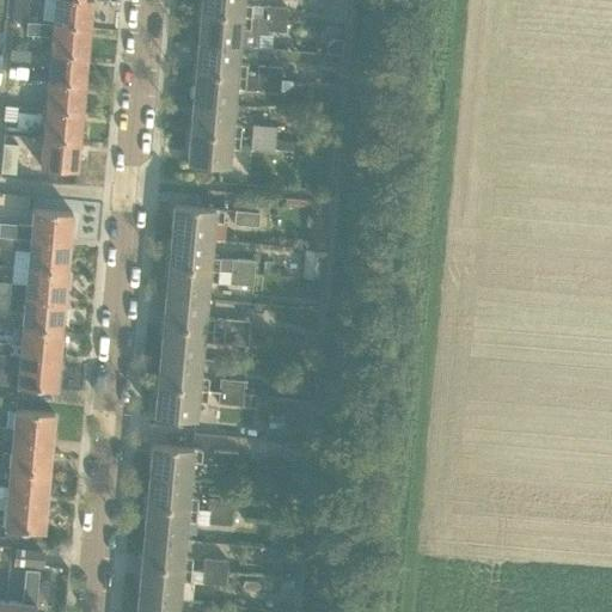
[(28,23),(29,0),(14,0),(13,22),(28,23)]
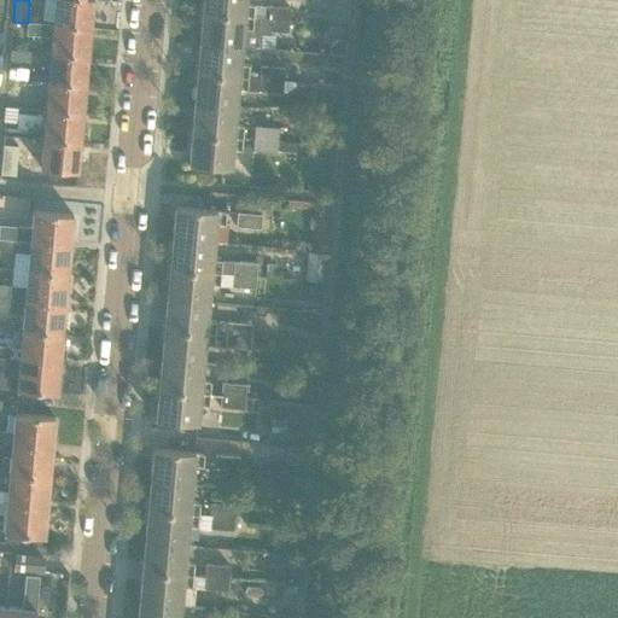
[(57,0),(54,25),(91,28),(93,0),(57,0)]
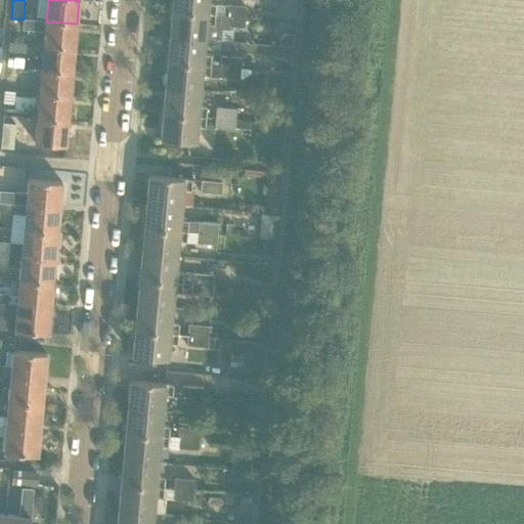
[(173,0),(172,10),(214,14),(214,13),(215,5),(208,4),(208,0),(173,0)]
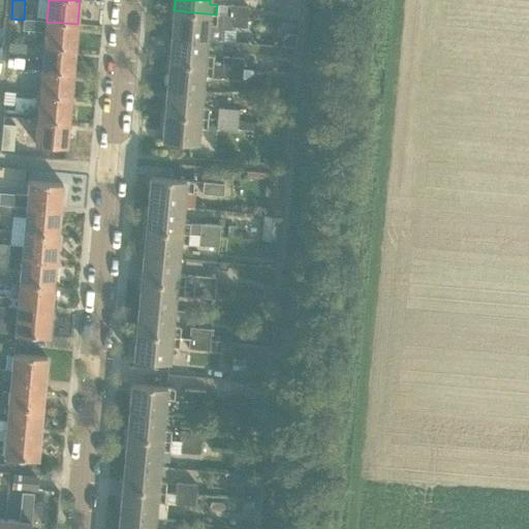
[(270,0),(270,14),(287,16),(288,0),(270,0)]
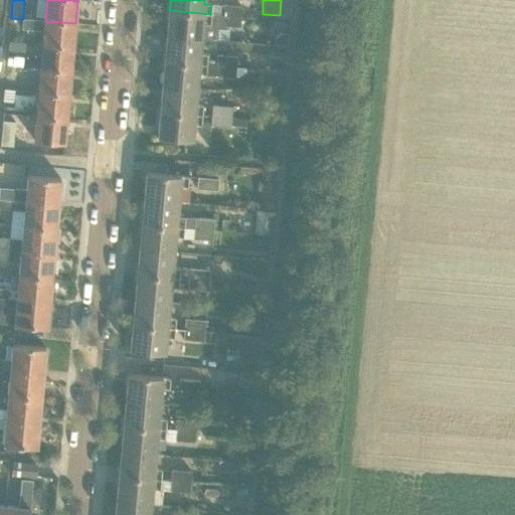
[(220,15),(241,18),(241,6),(221,4),(220,14),(220,15)]
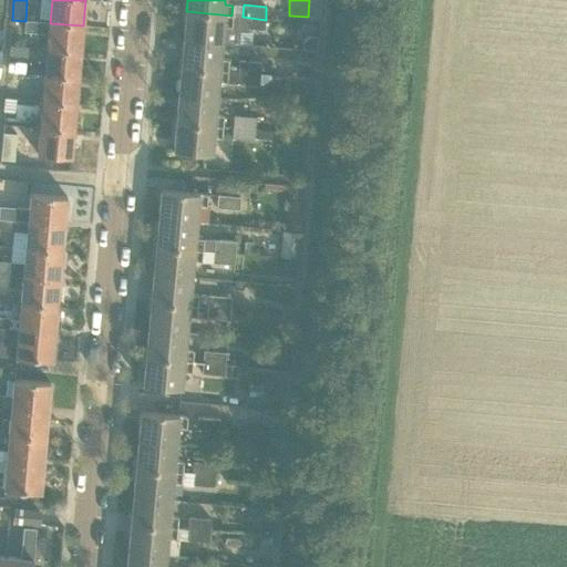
[(243,17),(243,16),(232,14),(232,16),(186,11),(184,39),(222,43),(239,44),(240,31),(248,31),(248,28),(265,30),(266,20),(243,17)]
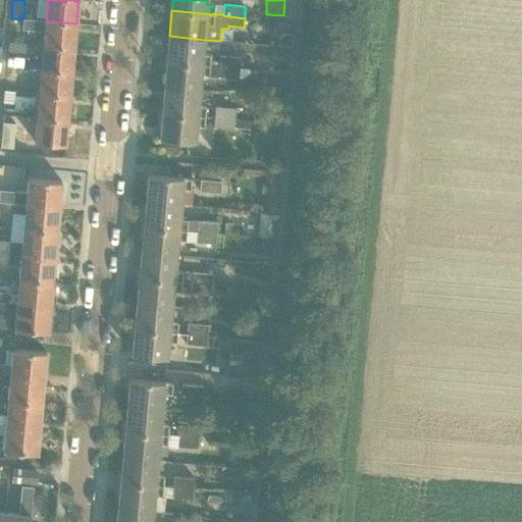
[(76,23),(46,21),(24,19),(23,31),(45,33),(44,46),(74,48),(76,23)]
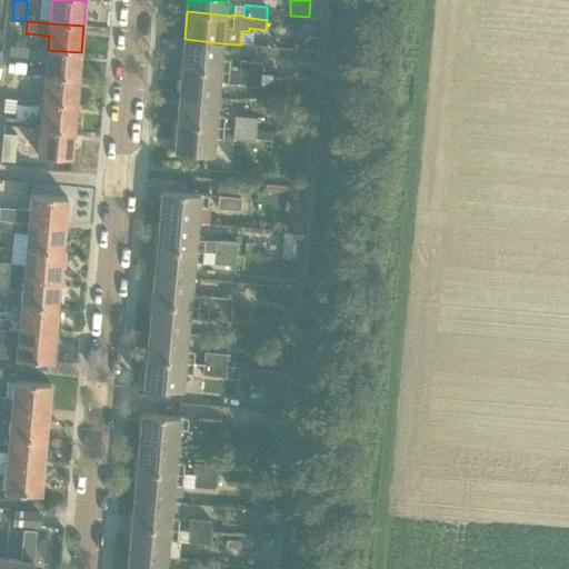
[(318,38),(309,37),(303,41),(303,50),(316,51),(318,38)]
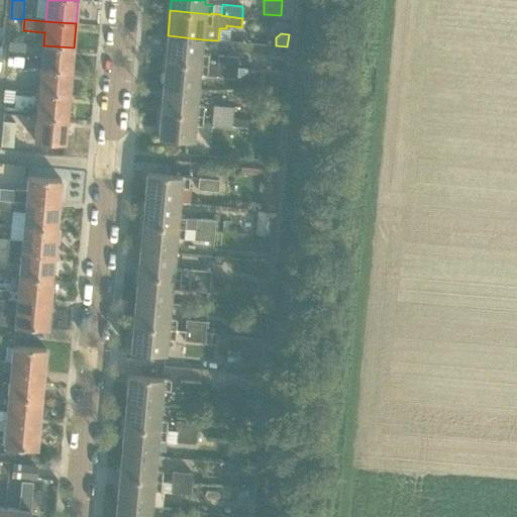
[(202,39),(168,35),(166,62),(207,66),(207,64),(208,56),(201,55),(202,39)]
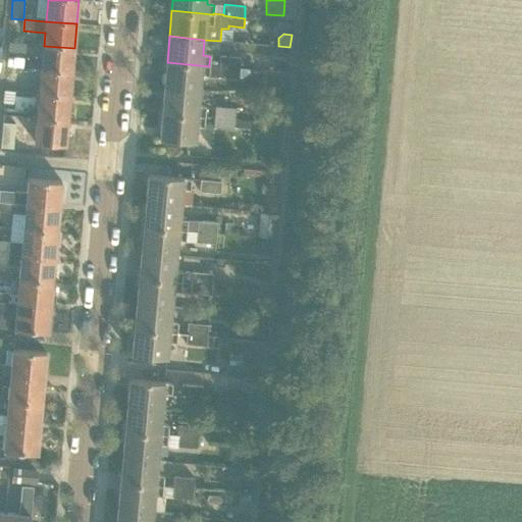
[(9,42),(8,50),(25,51),(27,43),(9,42)]
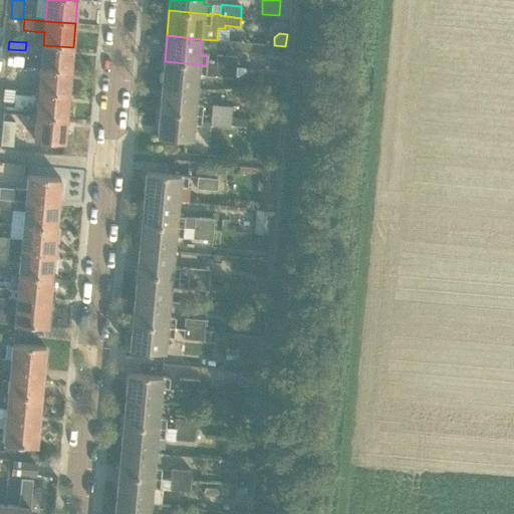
[(43,45),(41,68),(71,71),(73,47),(43,45)]
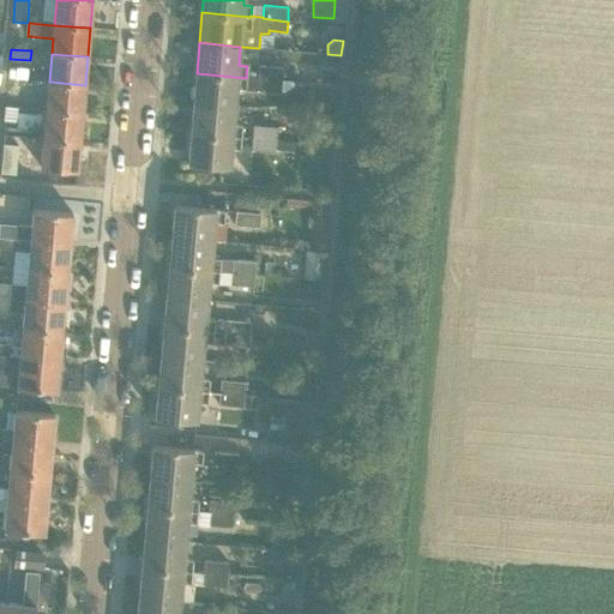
[(257,79),(282,82),(283,67),(258,65),(258,77),(257,79)]
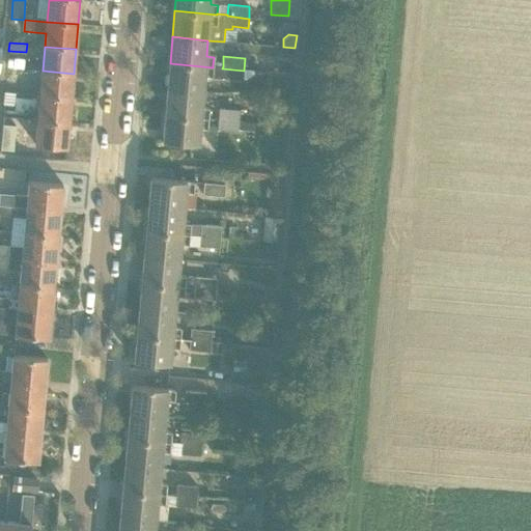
[(222,68),(223,66),(213,65),(213,67),(170,63),(167,89),(203,92),(204,77),(212,78),(212,77),(243,80),(244,71),(222,68)]
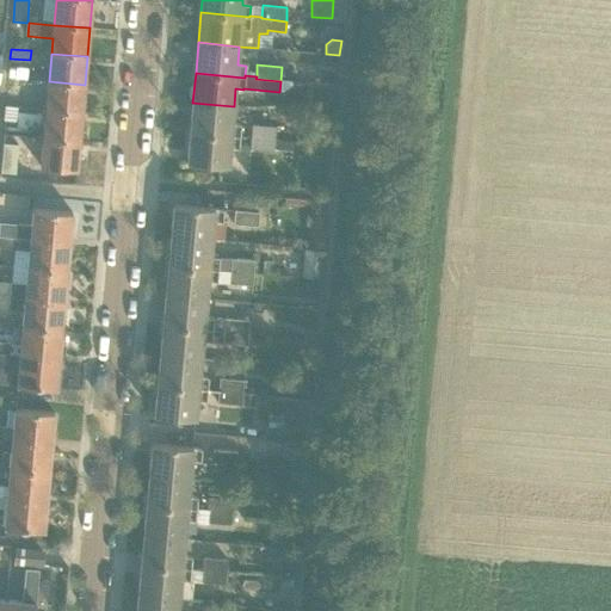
[(47,110),(82,113),(85,85),(49,81),(47,110)]
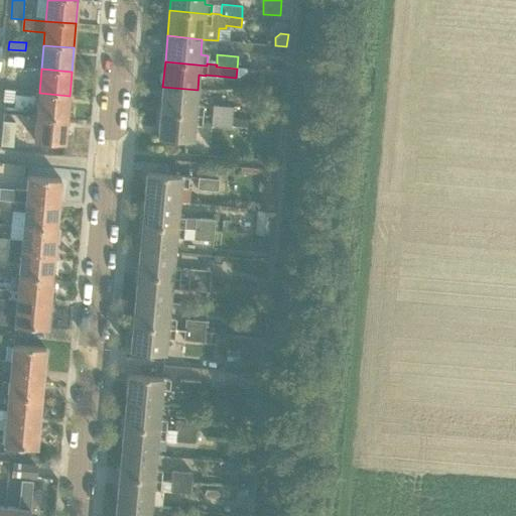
[(198,90),(162,87),(160,112),(203,116),(204,106),(196,105),(198,90)]
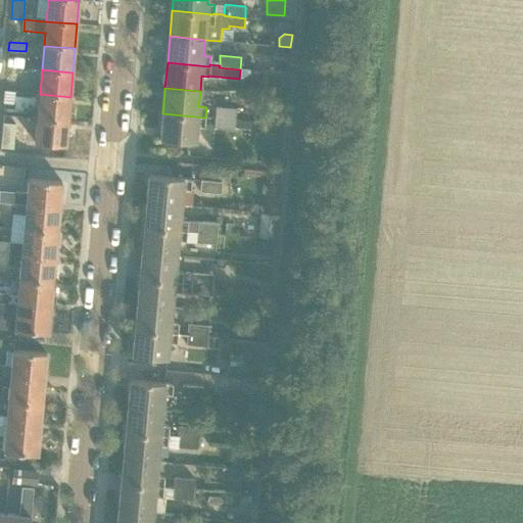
[(6,91),(5,102),(14,103),(15,92),(6,91)]
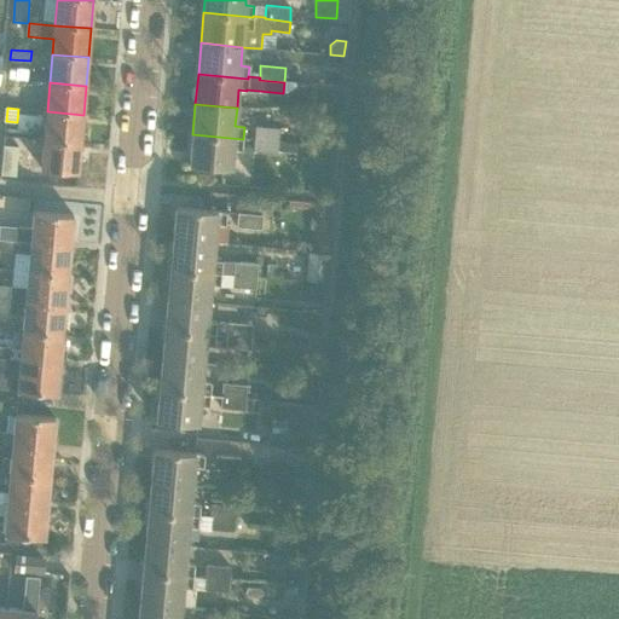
[(47,111),(45,140),(81,144),(84,115),(47,111)]
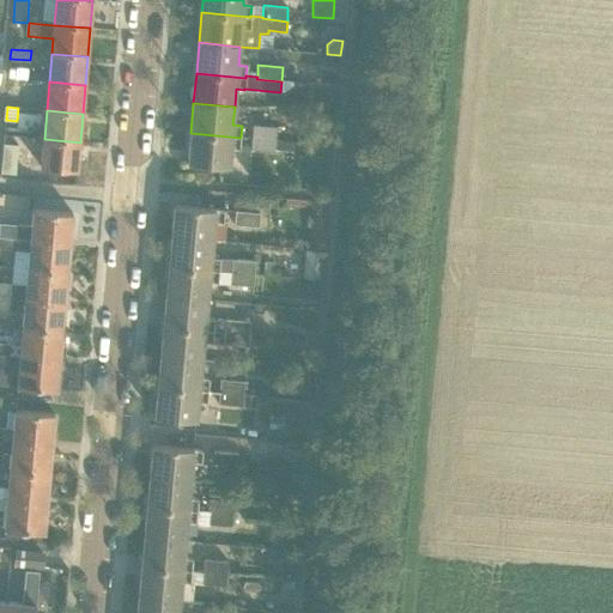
[(252,137),(277,139),(278,127),(253,125),(252,137)]
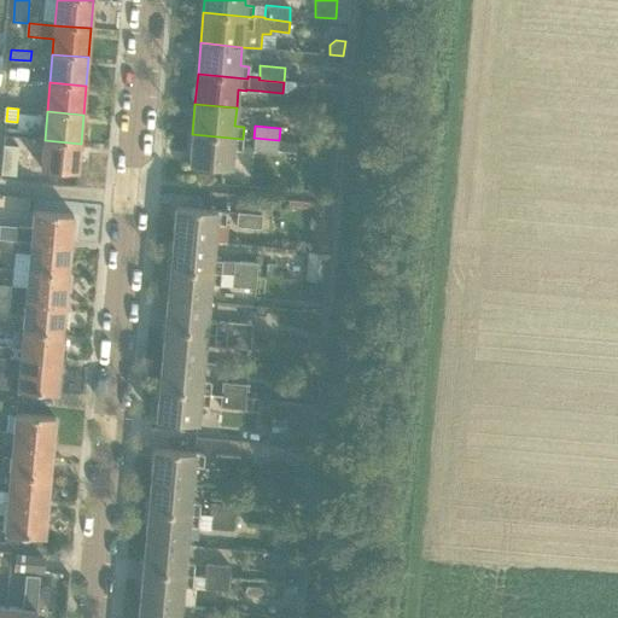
[(243,139),(192,134),(190,164),(231,168),(232,151),(242,151),(243,139)]
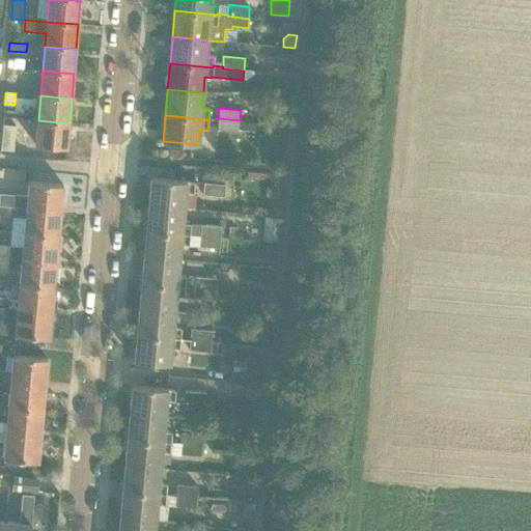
[(240,120),(218,118),(217,130),(240,131),(240,120)]
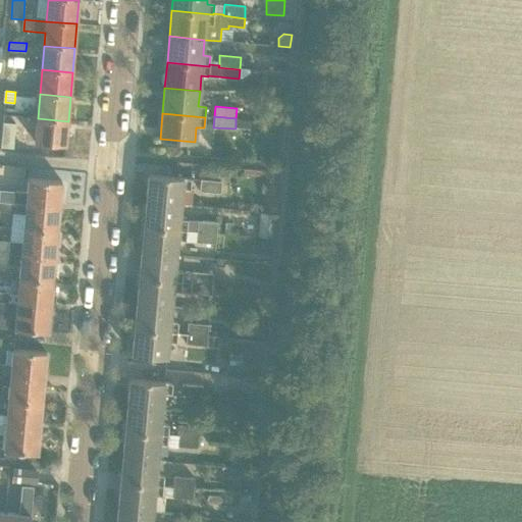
[(68,121),(38,118),(36,143),(66,146),(68,121)]
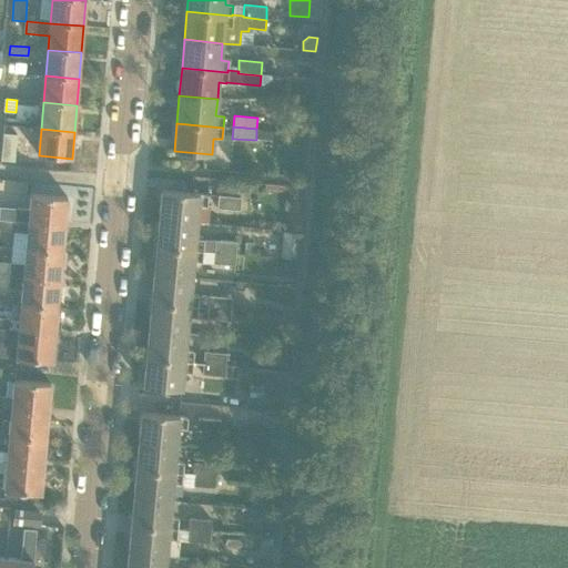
[(311,134),(283,131),(282,144),(310,148),(311,134)]
